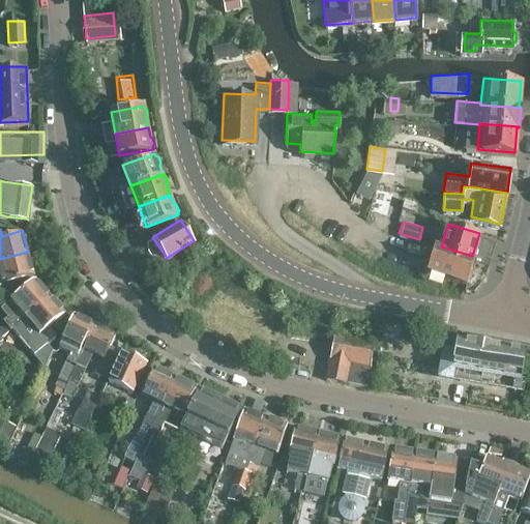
[(472,256),(441,246),(434,244),(427,269),(466,281),(474,257),(472,256)]
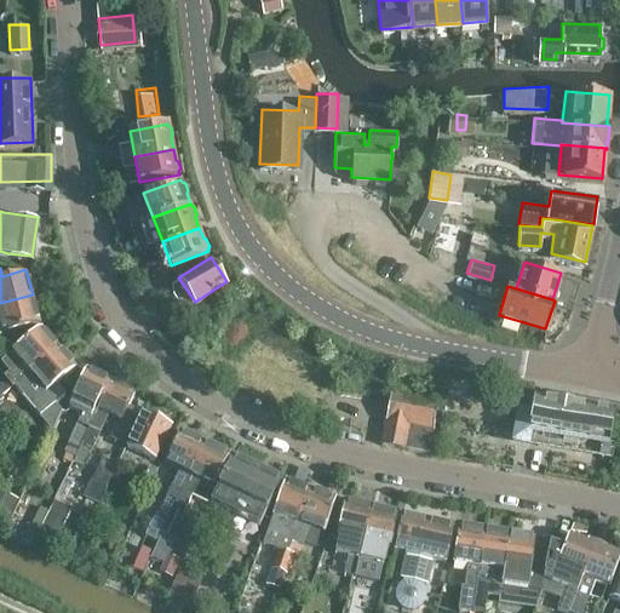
[(33,294),(0,303),(0,321),(3,330),(40,320),(33,294)]
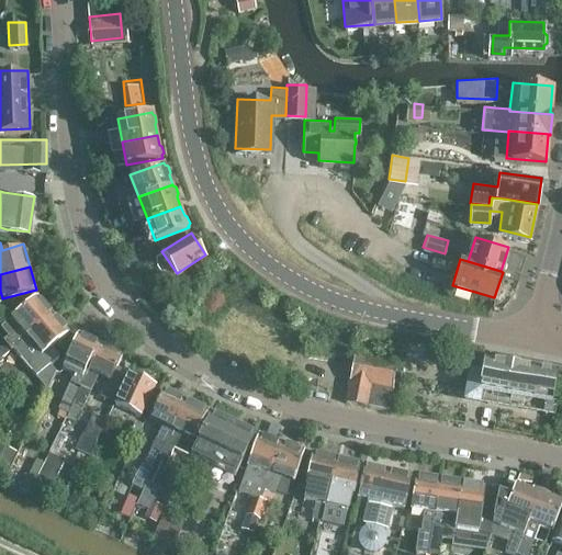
[(0,354),(13,343),(53,312),(37,294),(11,316),(1,324),(9,332),(0,340),(0,354)]
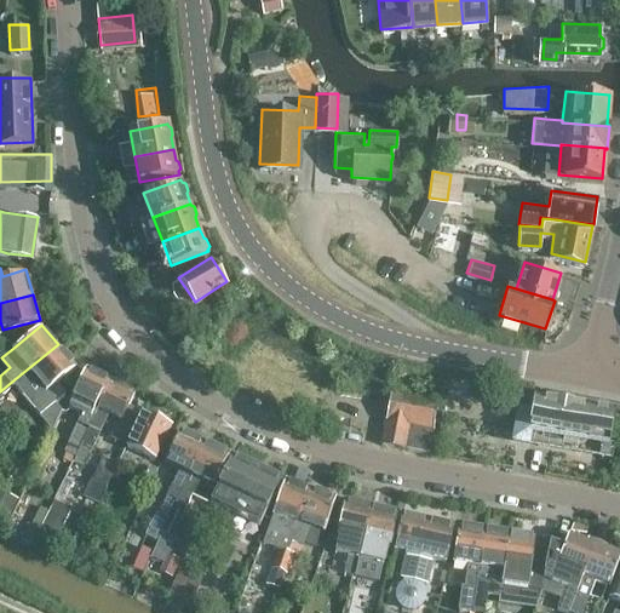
[(58,344),(15,379),(23,389),(52,427),(62,406),(55,399),(65,390),(56,379),(75,364),(58,344)]
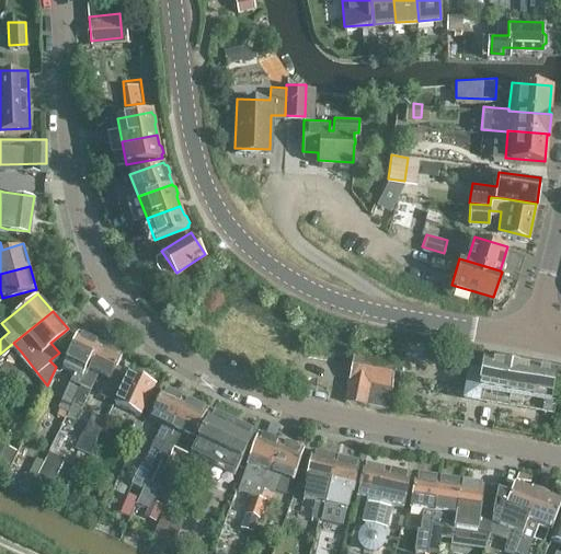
[(70,377),(80,381),(100,339),(78,330),(66,355),(63,364),(73,369),(70,377)]
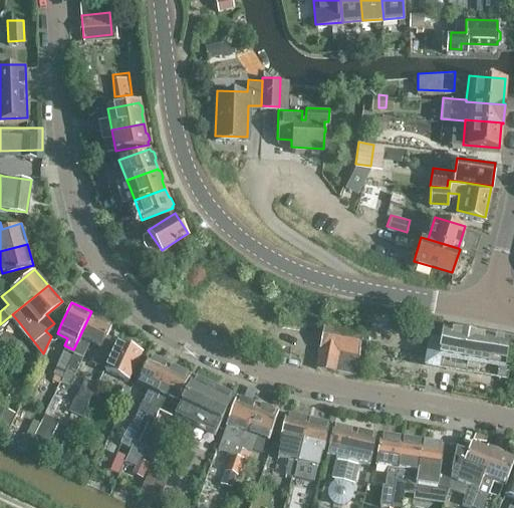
[(73,349),(82,354),(83,354),(90,339),(100,344),(111,321),(91,311),(73,349)]
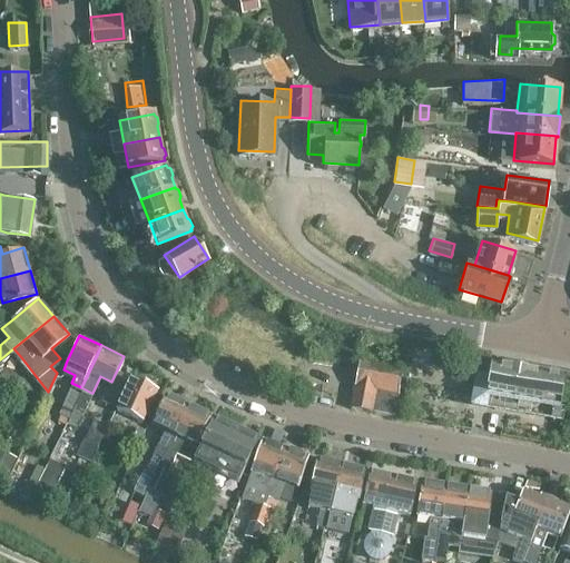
[(351,404),(393,412),(402,363),(360,356),(351,404)]
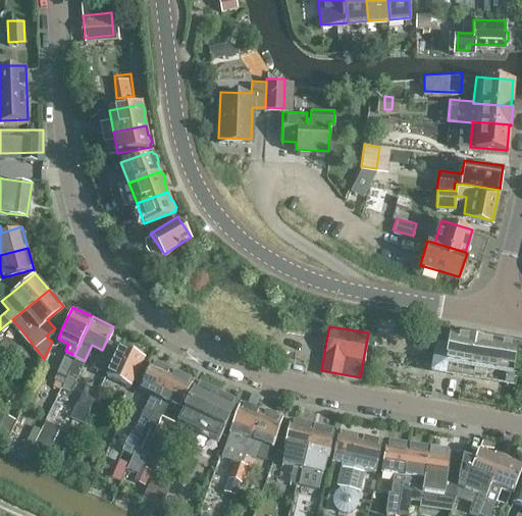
[(446,359),(493,367),(499,338),(452,328),(446,359)]
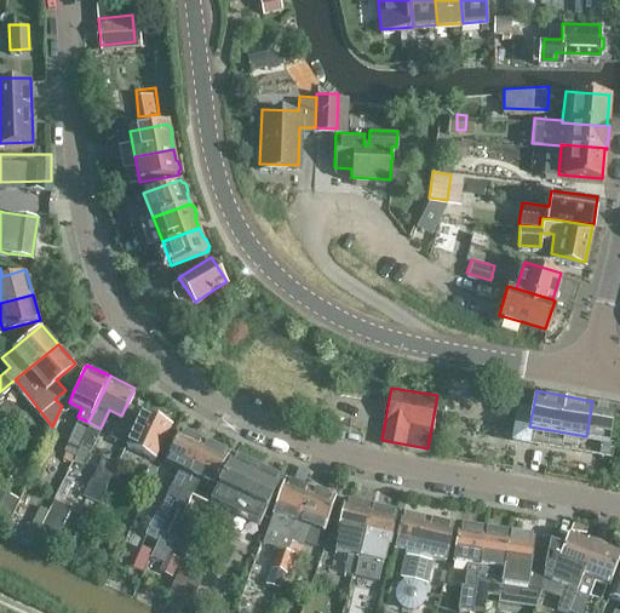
[(592,401),(586,436),(607,440),(613,405),(592,401)]
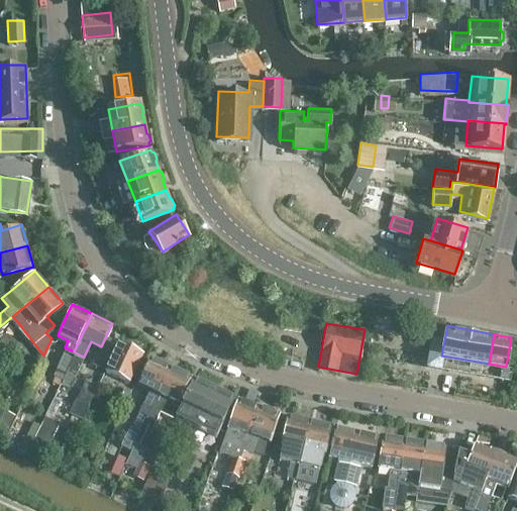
[(142,351),(118,340),(106,369),(130,380),(142,351)]
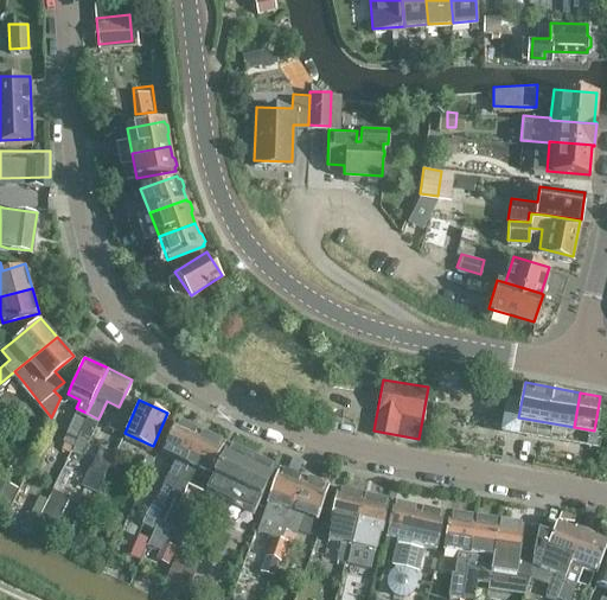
[(63,435),(74,440),(84,417),(75,413),(63,435)]
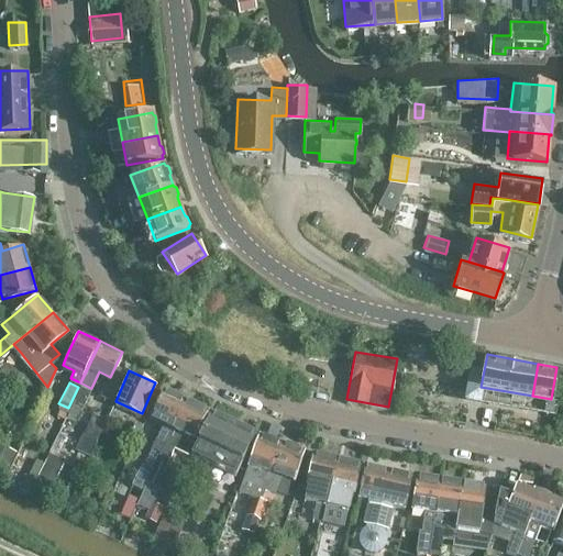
[(78,387),(68,408),(62,422),(72,427),(90,388),(80,382),(78,387)]
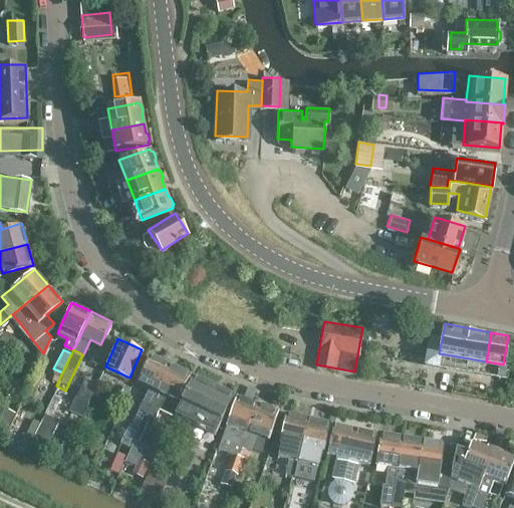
[(131,423),(139,427),(170,362),(150,353),(148,360),(138,382),(149,387),(131,423)]
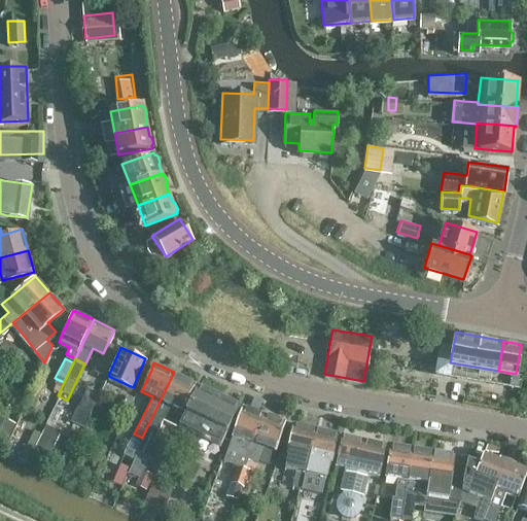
[(174,372),(142,438),(137,450),(145,454),(164,417),(175,422),(195,382),(174,372)]
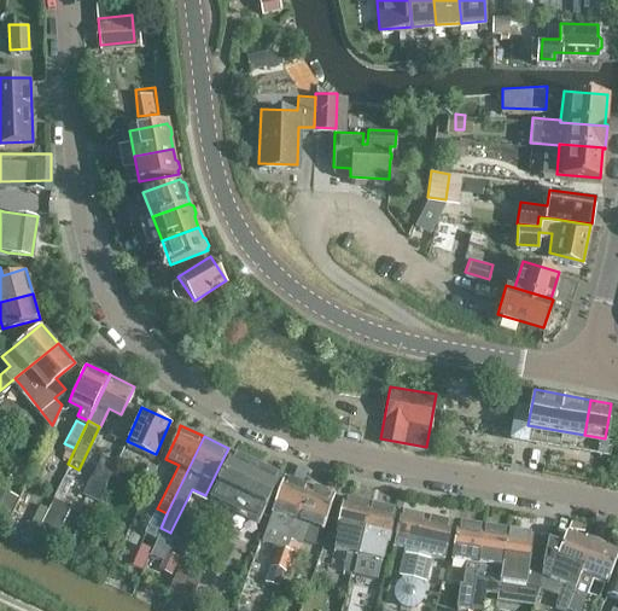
[(92,473),(105,481),(117,457),(103,449),(92,473)]
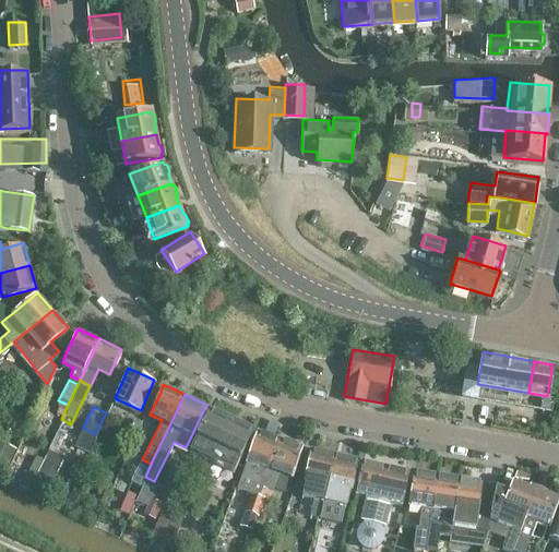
[(189,448),(211,459),(232,417),(210,406),(195,436),(189,448)]
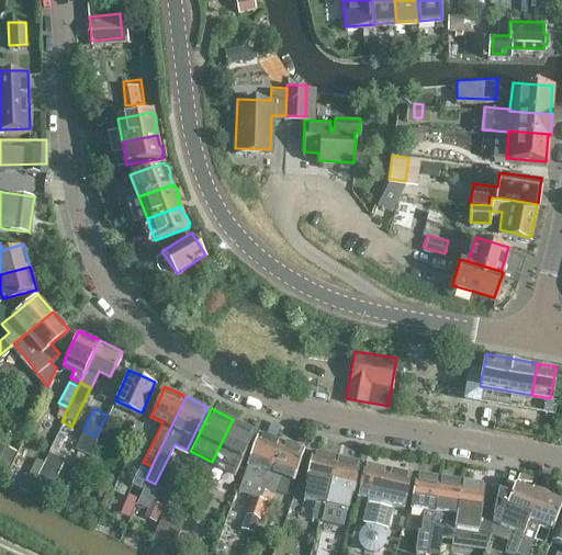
[(233,419),(212,462),(234,472),(240,460),(255,429),(233,419)]
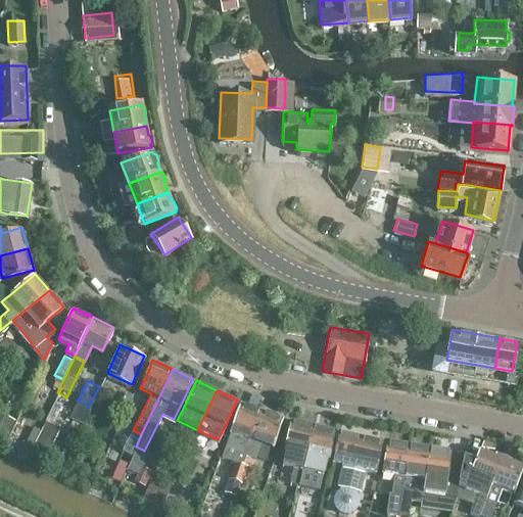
[(222,456),(234,460),(226,482),(234,485),(237,476),(262,409),(241,402),(231,431),(222,456)]
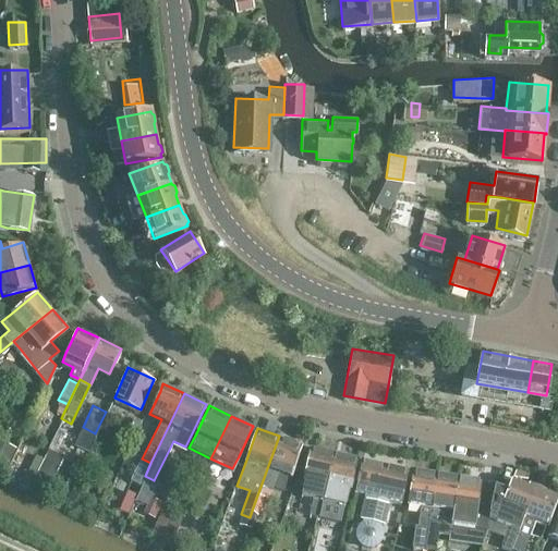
[(302,444),(279,436),(253,507),(259,510),(265,494),(269,496),(274,482),(287,487),(291,475),(302,444)]
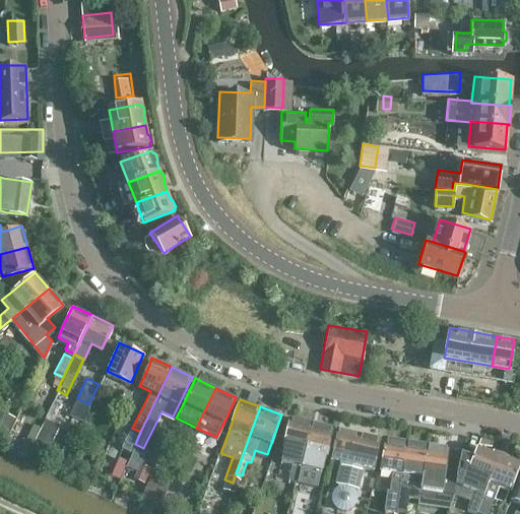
[(33,444),(63,458),(76,431),(69,428),(69,426),(46,414),(33,444)]
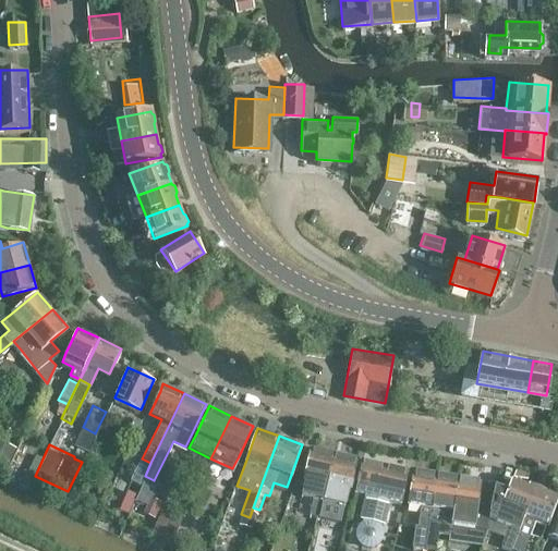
[(300,491),(324,497),(334,451),(311,447),(300,491)]
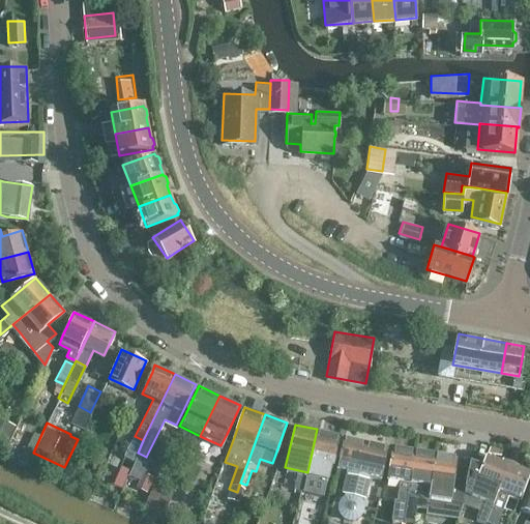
[(317,429),(307,472),(329,477),(340,434),(317,429)]
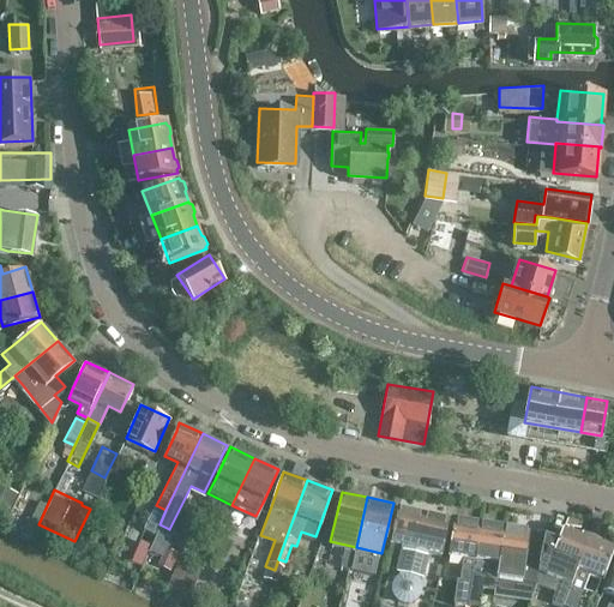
[(398,504),(390,539),(404,542),(398,568),(401,568),(399,572),(395,577),(392,582),(392,588),(393,593),(398,596),(403,599),(408,599),(413,598),(417,593),(420,588),(420,583),(417,577),(419,572),(420,572),(426,547),(441,551),(450,516),(398,504)]
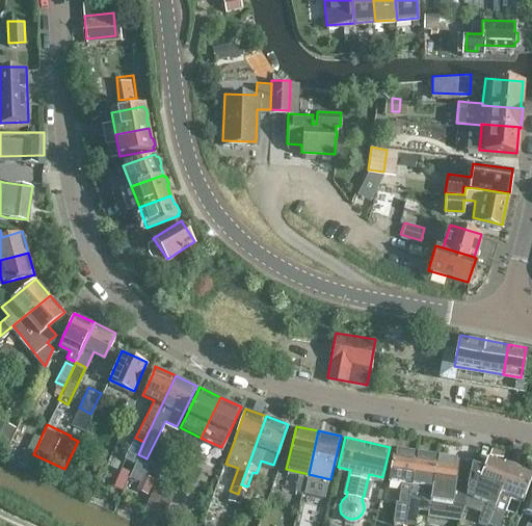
[(394,447),(389,478),(401,480),(398,500),(396,499),(392,520),(402,522),(403,513),(405,514),(415,451),(394,447)]
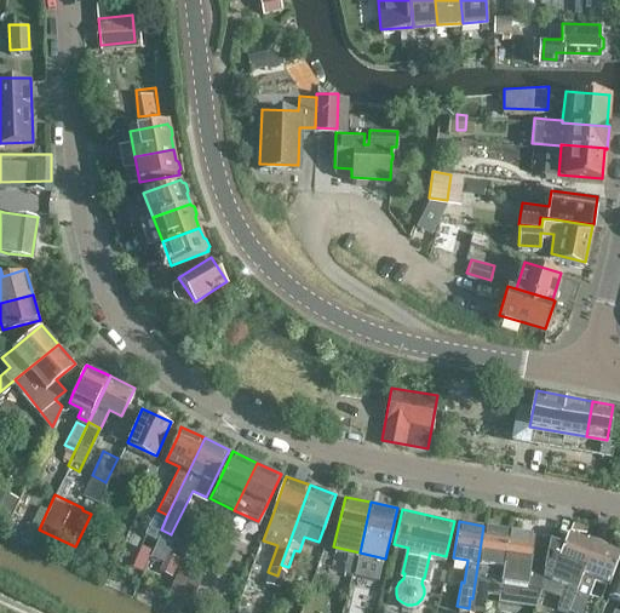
[(470,597),(469,608),(483,611),(487,590),(491,590),(499,593),(501,580),(509,530),(483,526),(472,599),(470,597)]
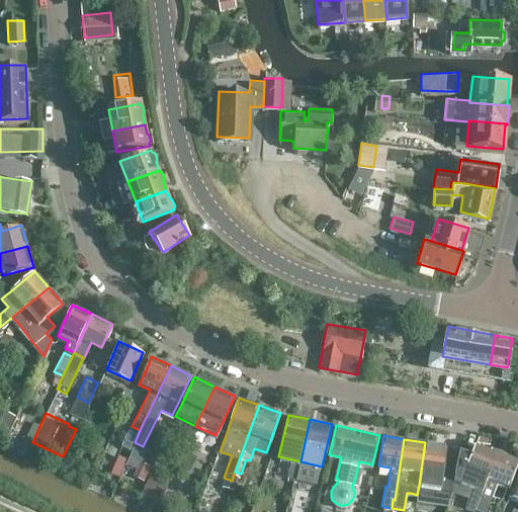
[(417,495),(416,499),(447,504),(452,490),(456,462),(461,448),(458,447),(425,442),(419,485),(417,495)]
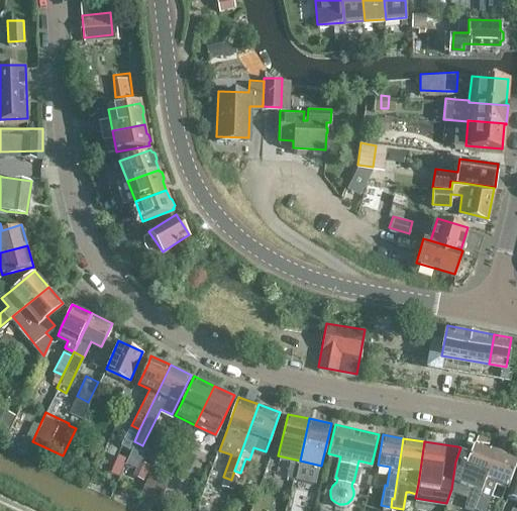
[(446,503),(446,504),(452,506),(454,500),(474,507),(481,489),(496,449),(474,441),(471,450),(460,447),(455,462),(451,489),(446,503)]
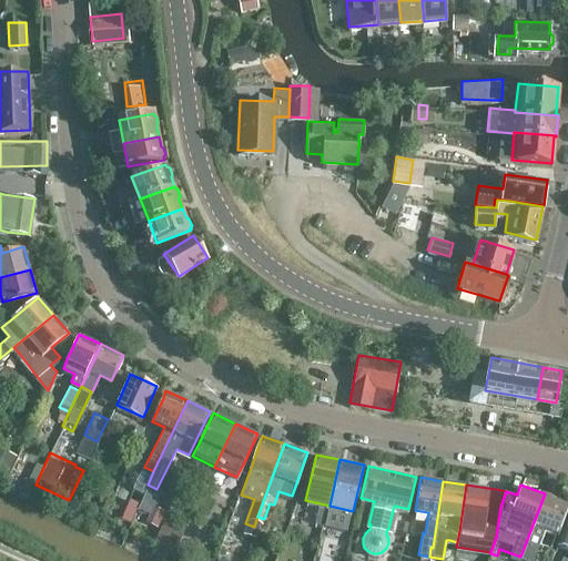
[(528,537),(520,557),(531,560),(544,528),(557,532),(567,503),(567,501),(545,493),(528,537)]
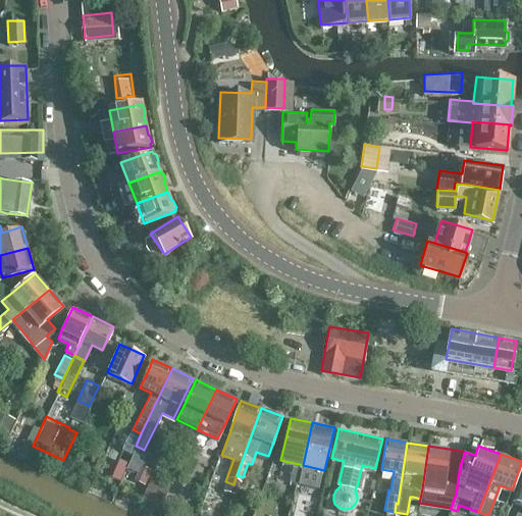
[(293,464),(291,478),(299,480),(302,466),(293,464)]
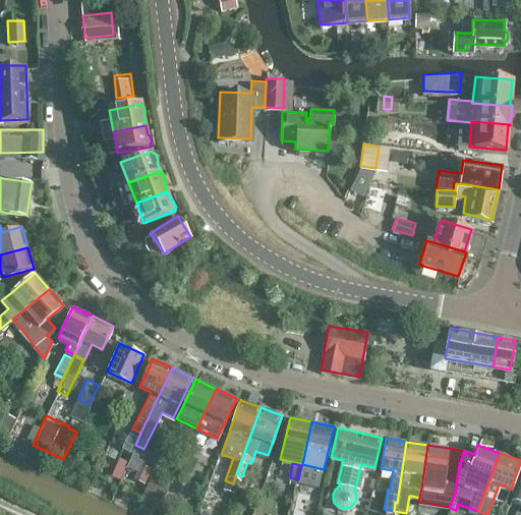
[(142,497),(162,505),(171,481),(153,473),(142,497)]
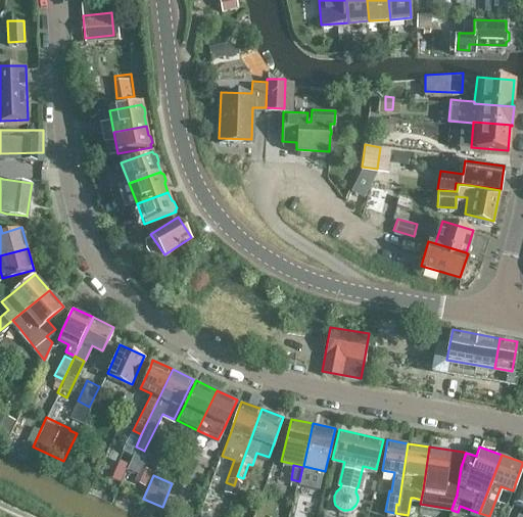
[(519,514),(517,516),(522,516),(522,478),(513,501),(517,503),(513,511),(519,514)]
